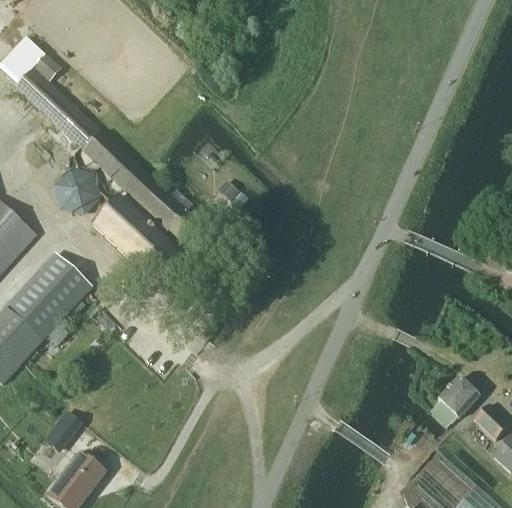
[(92,223),(163,293),(193,262),(164,235),(169,231),(182,244),(201,223),(102,131),(34,68),(16,87),(84,150),(83,151),(162,224),(157,229),(121,194),(92,223)]
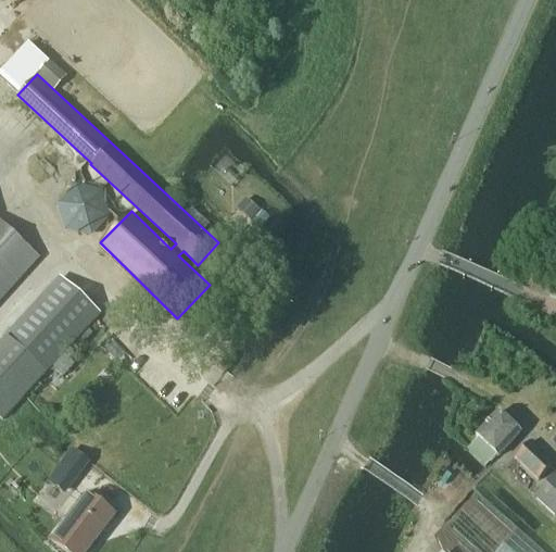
[(250,215),(258,207),(247,196),(238,204),(250,215)]
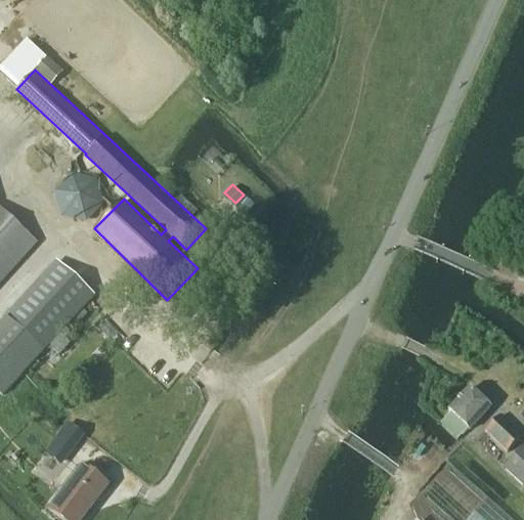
[(0,280),(37,240),(0,205),(0,280)]
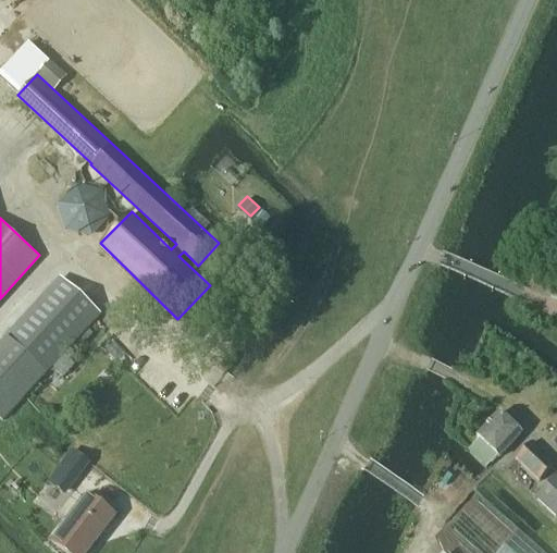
[(0,416),(2,419),(46,370),(100,310),(62,275),(8,335),(0,343),(0,416)]
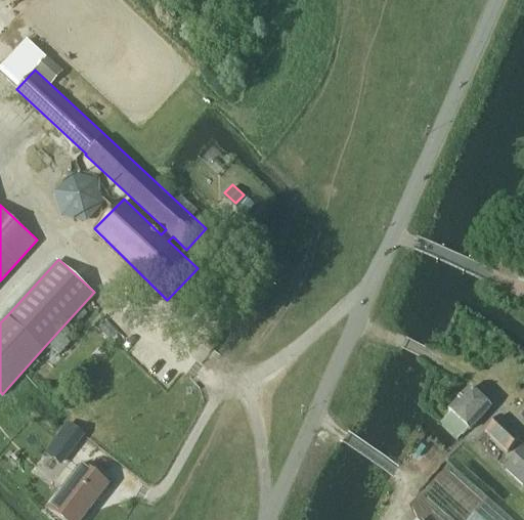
[(470,428),(491,405),(470,386),(448,408),(450,410),(440,421),(457,437),(468,426),(470,428)]
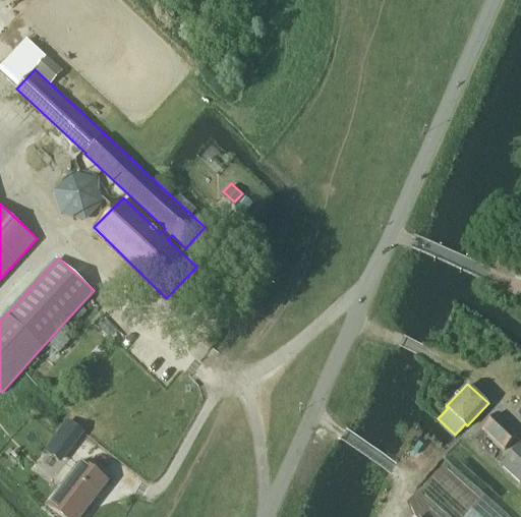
[(497,411),(482,426),(504,448),(518,433),(497,411)]
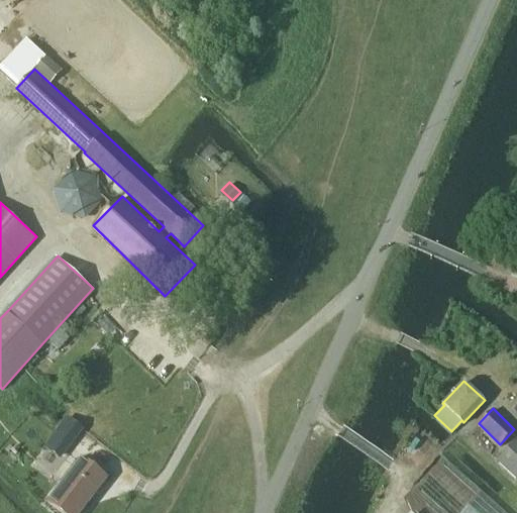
[(55,428),(71,440),(82,425),(67,413),(55,428)]
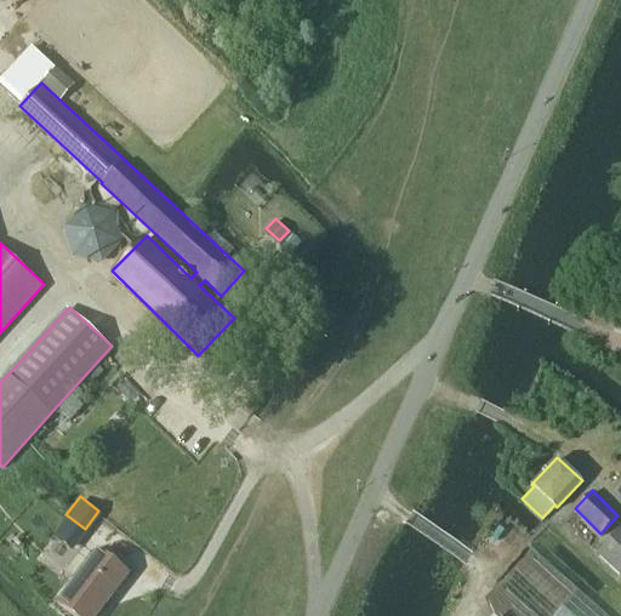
[(620,529),(599,552),(620,572),(620,529)]
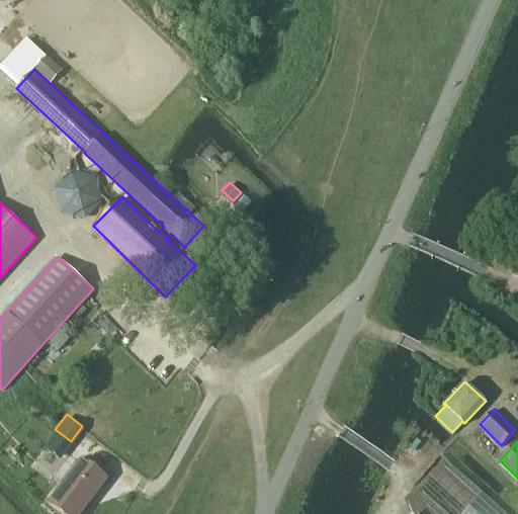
[(509,513),(441,453),(386,513),(509,513)]
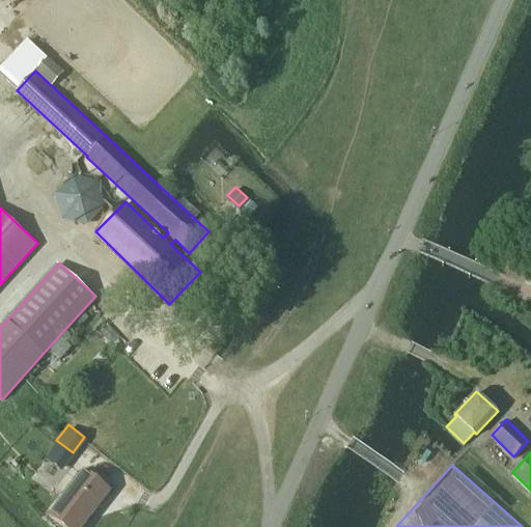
[(65,526),(80,526),(110,490),(83,469),(49,514),(65,526)]
